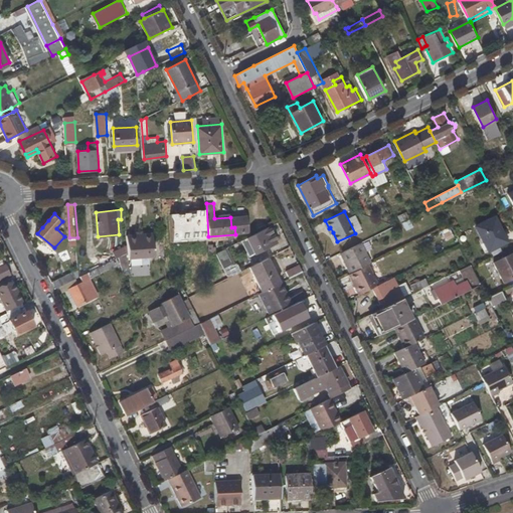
[(477,225),(489,250),(509,240),(496,216),(477,225)]
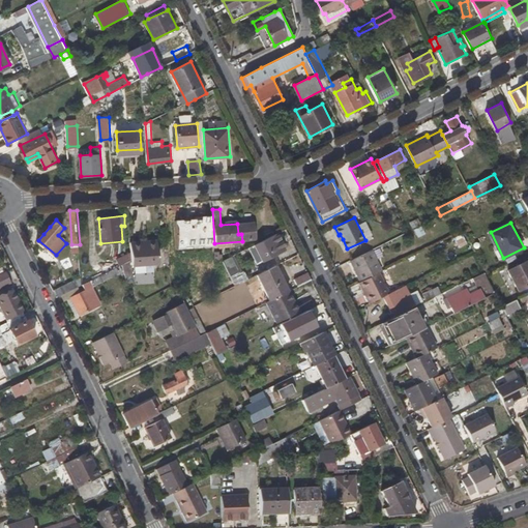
[(46,224),(39,230),(44,234),(50,227),(46,224)]
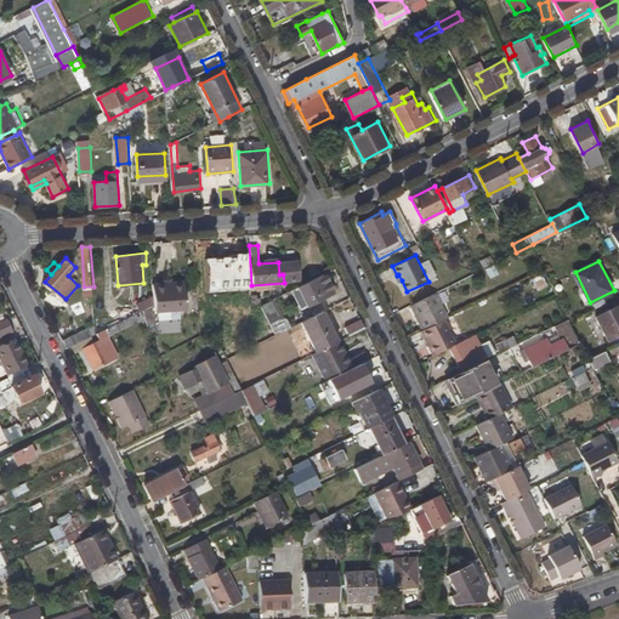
[(206,280),(209,305),(246,300),(244,277),(233,278),(233,273),(222,274),(222,279),(206,280)]
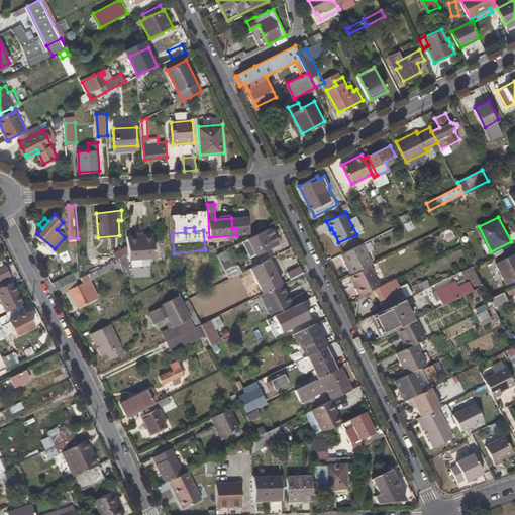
[(280,242),(272,227),(248,238),(256,253),(280,242)]
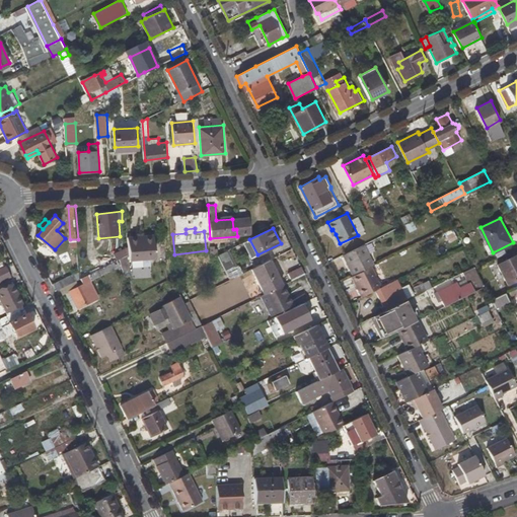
[(156,257),(154,234),(129,236),(130,246),(130,253),(131,260),(156,257)]
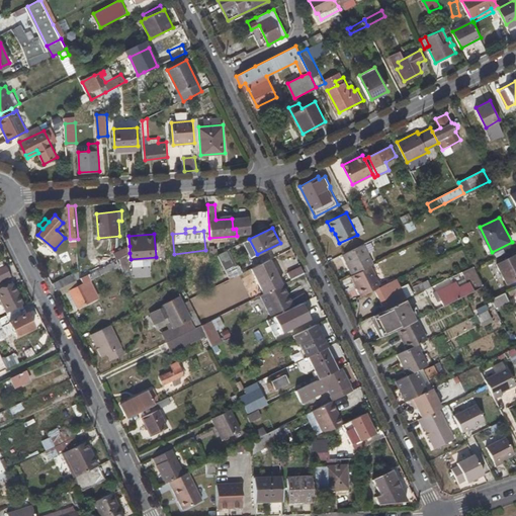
[(364,243),(344,254),(353,274),(372,264),(374,263),(364,243)]
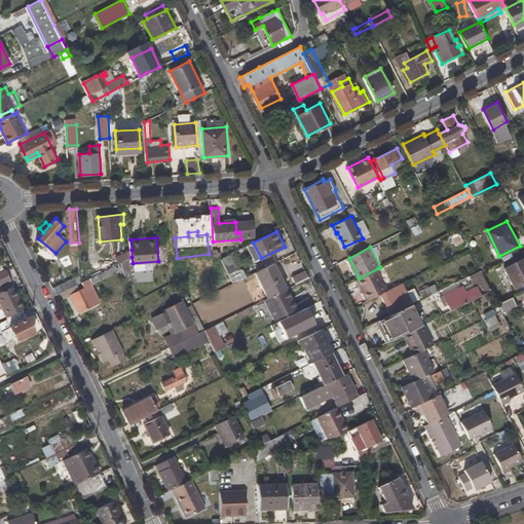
[(132,250),(116,257),(119,263),(121,262),(132,257),(132,250)]
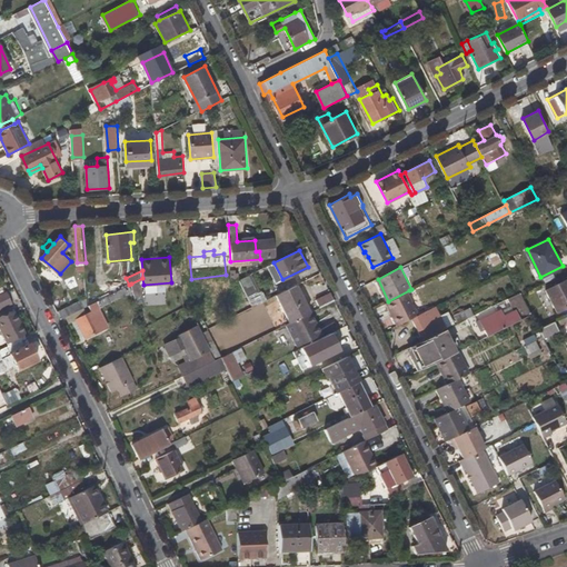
[(249,275),(241,278),(254,306),(266,299),(261,290),(258,291),(249,275)]
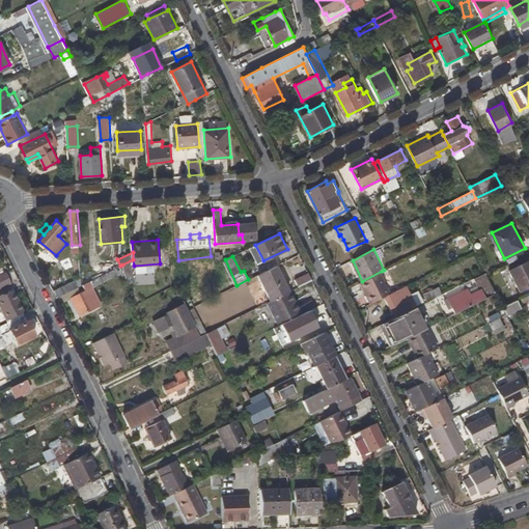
[(134,277),(134,266),(133,259),(122,265),(127,279),(134,277)]
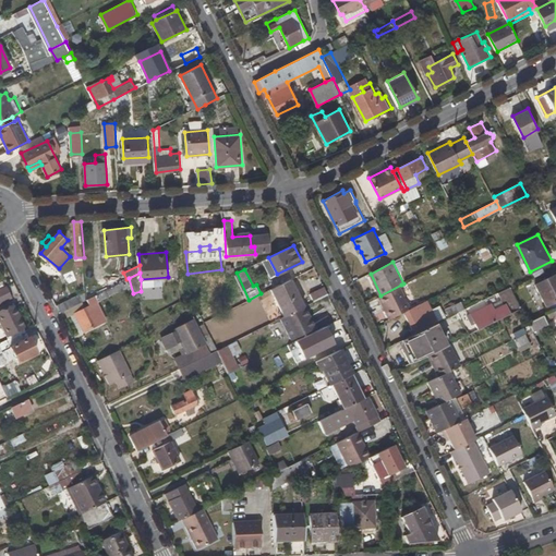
[(536,285),(547,305),(555,300),(555,275),(536,285)]
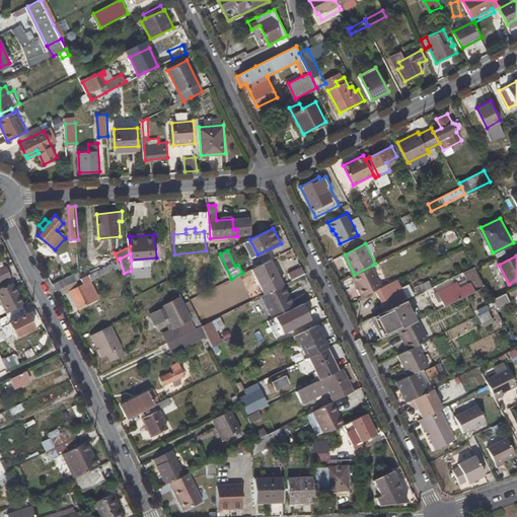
[(284,284),(286,283),(273,257),(252,269),(266,293),(284,284)]
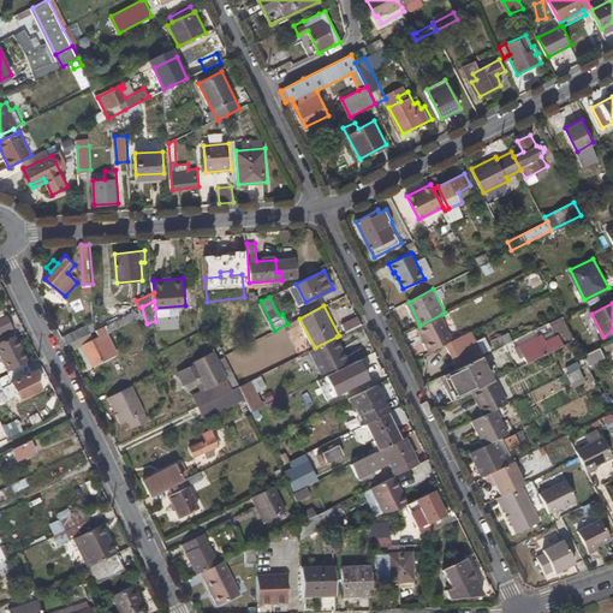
[(140,316),(136,309),(96,329),(100,335),(83,345),(84,347),(81,350),(89,365),(118,352),(108,332),(140,316)]
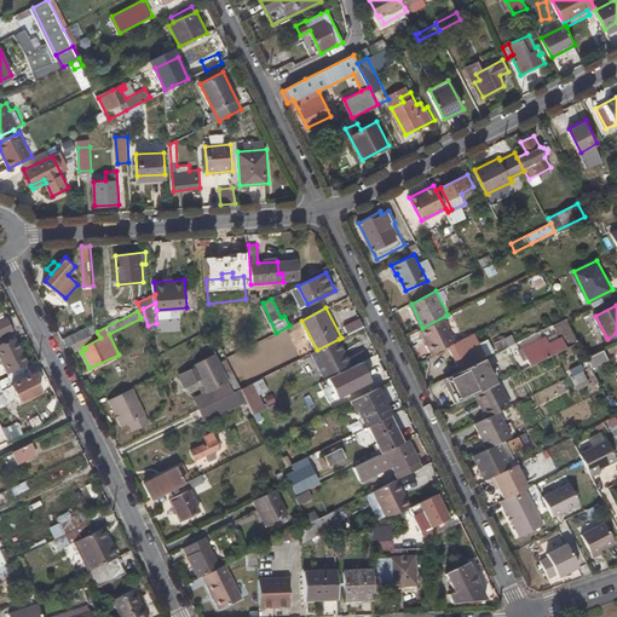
[(422,328),(421,328),(433,352),(449,345),(457,340),(445,316),(422,328)]
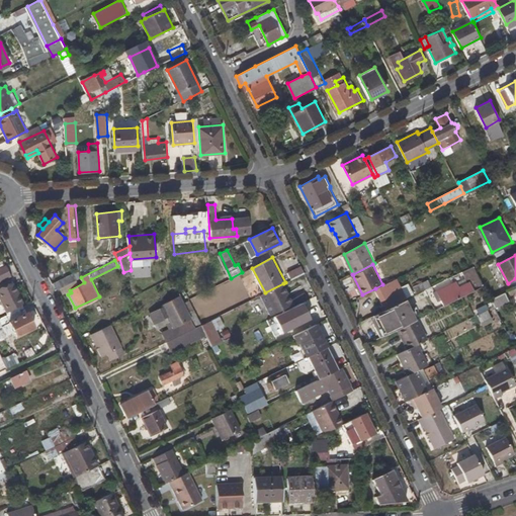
[(0,280),(11,274),(6,265),(0,268),(0,280)]
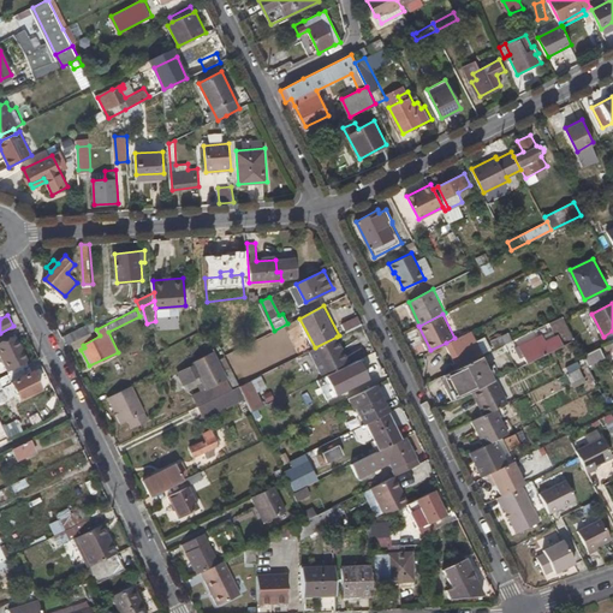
[(524,356),(528,362),(575,339),(565,317),(563,315),(549,321),(557,334),(546,340),(542,333),(516,347),(521,358),(524,356)]
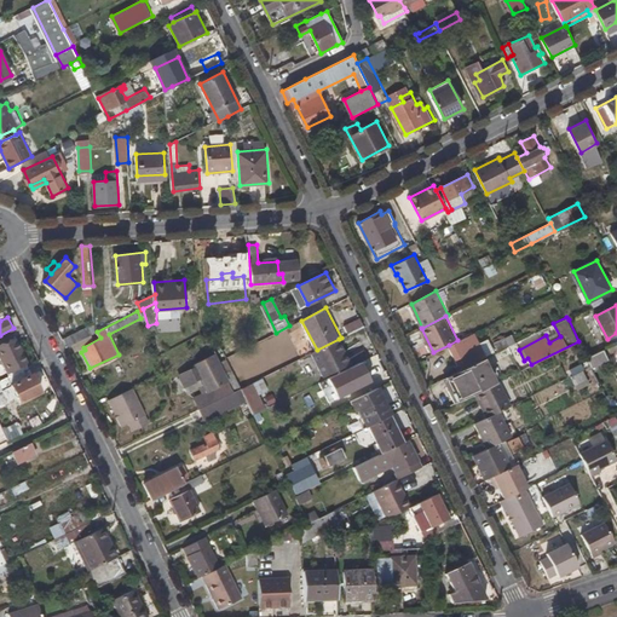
[(345,326),(349,334),(364,326),(361,318),(345,326)]
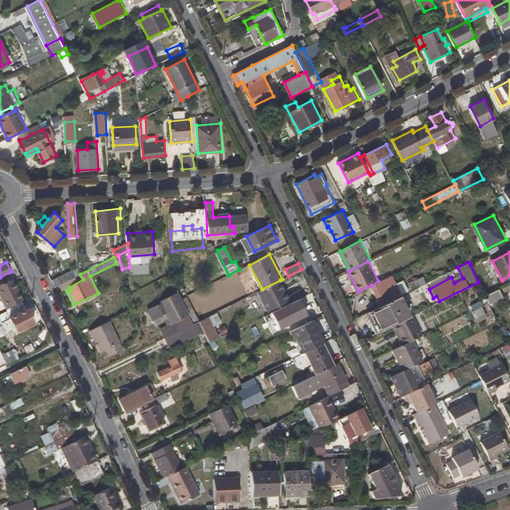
[(187,289),(196,284),(187,266),(178,270),(187,289)]
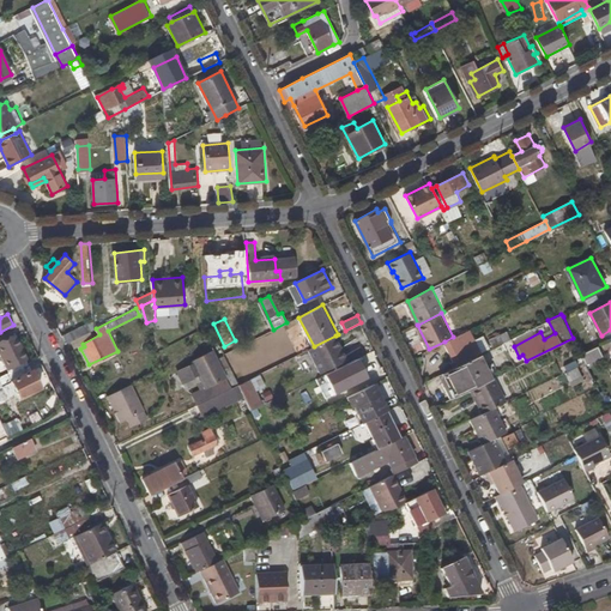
[(88,322),(62,334),(67,343),(74,339),(91,331),(88,322)]
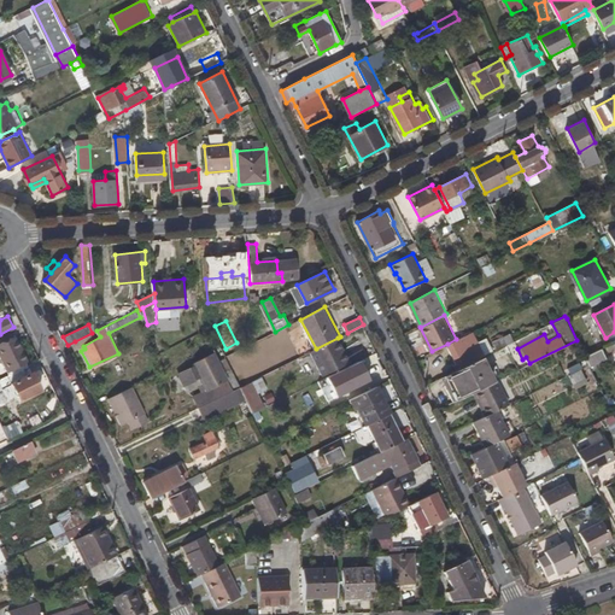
[(100,337),(97,331),(92,333),(75,341),(78,347),(83,346),(100,337)]
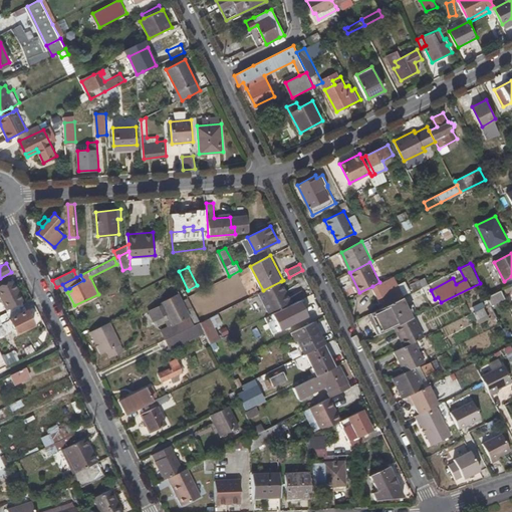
[(404,296),(394,275),(379,282),(372,286),(382,306),(402,297),(404,296)]
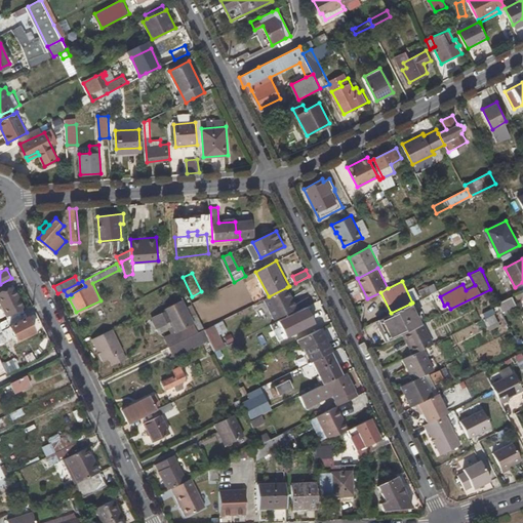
[(0,292),(0,298),(7,314),(25,306),(14,285),(0,292)]
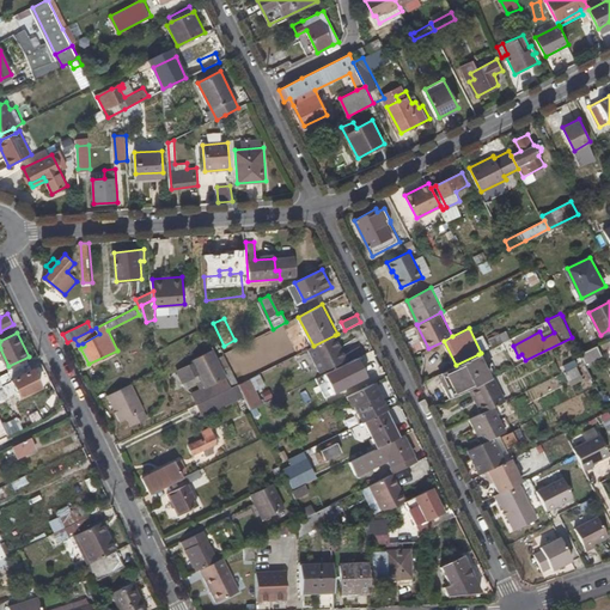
[(321,371),(347,359),(335,335),(313,346),(309,348),(321,371)]
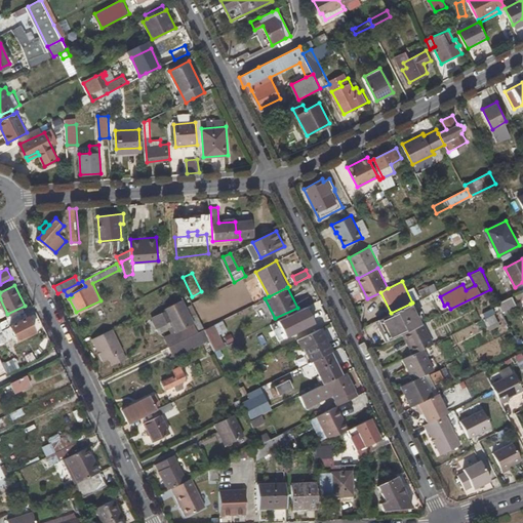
[(503,312),(517,305),(513,295),(497,303),(500,310),(503,312)]
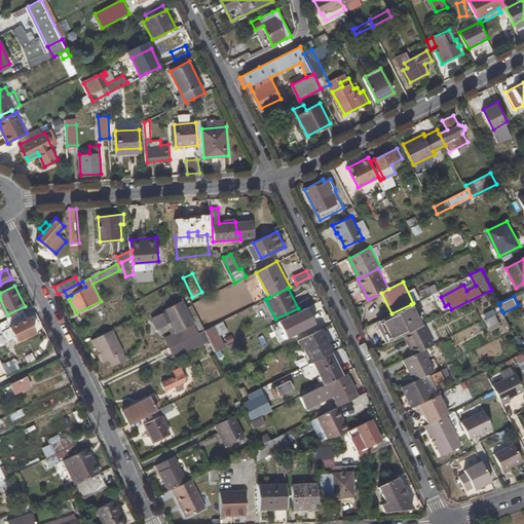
[(196,323),(165,337),(171,346),(206,329),(200,321),(192,304),(188,306),(196,323)]
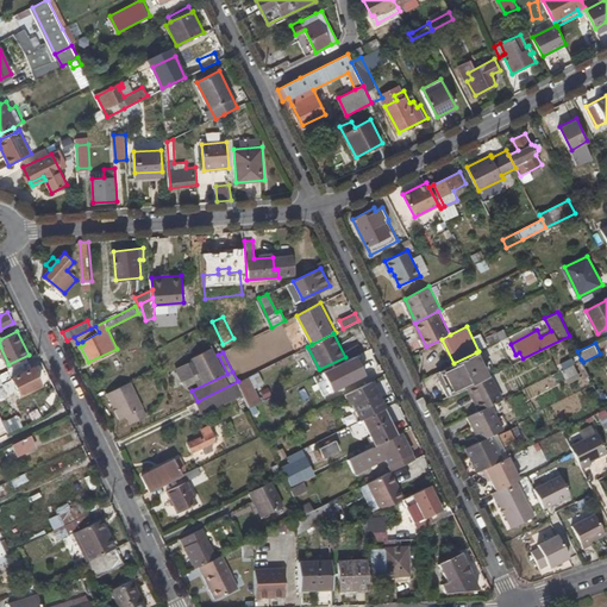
[(454,363),(449,367),(452,375),(480,361),(476,352),(454,363)]
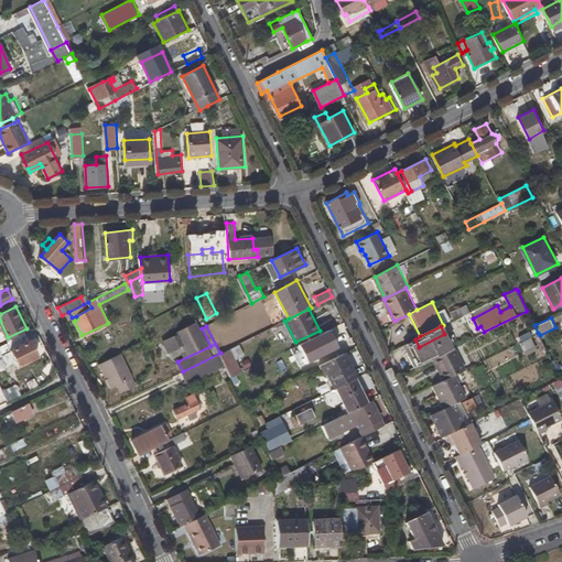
[(170,352),(172,357),(195,347),(192,341),(190,342),(184,330),(163,341),(169,353),(170,352)]
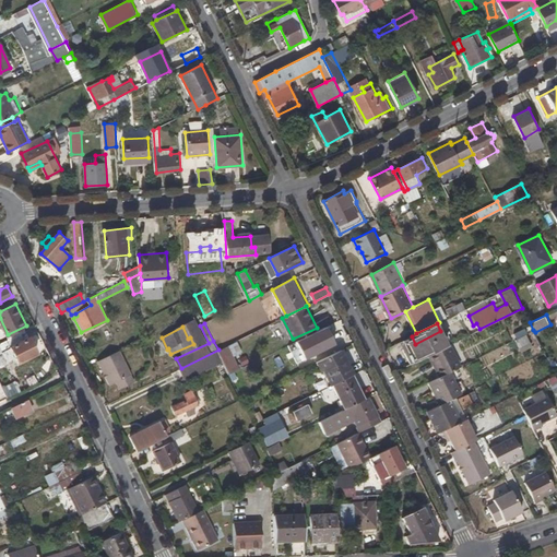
[(326,340),(330,338),(324,328),(320,330),(326,340)]
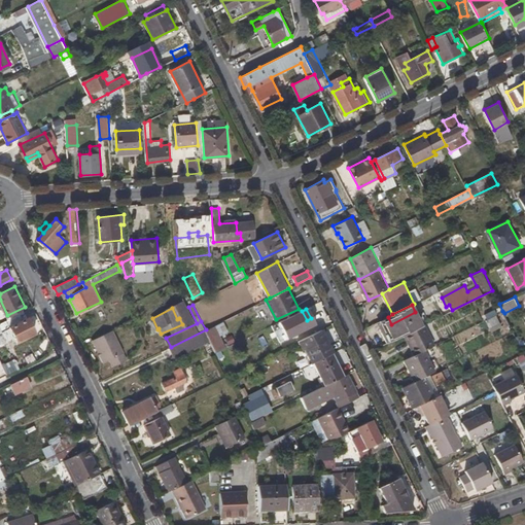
[(18,343),(37,334),(25,310),(0,322),(0,324),(8,340),(14,337),(18,343)]
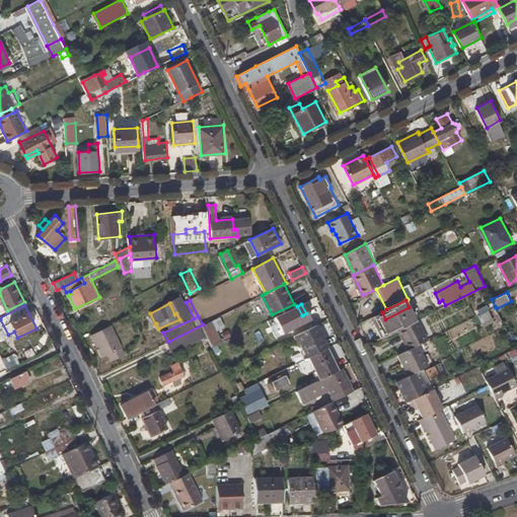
[(302,315),(297,306),(283,313),(294,336),(308,327),(302,315)]
